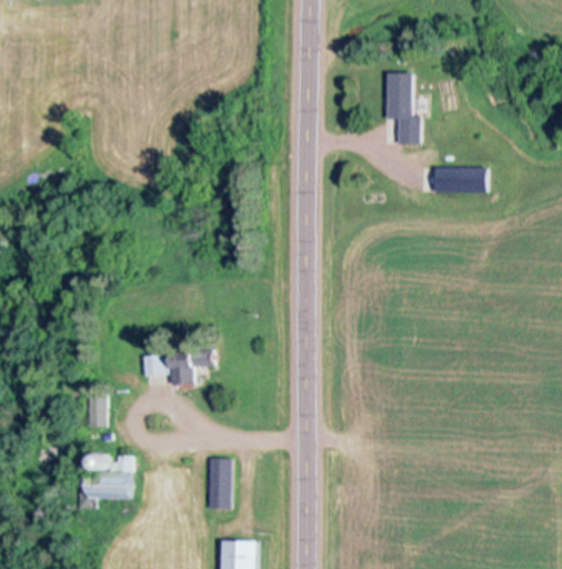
[(400,142),(397,118),(388,119),(383,75),(409,71),(417,140),(400,142)]
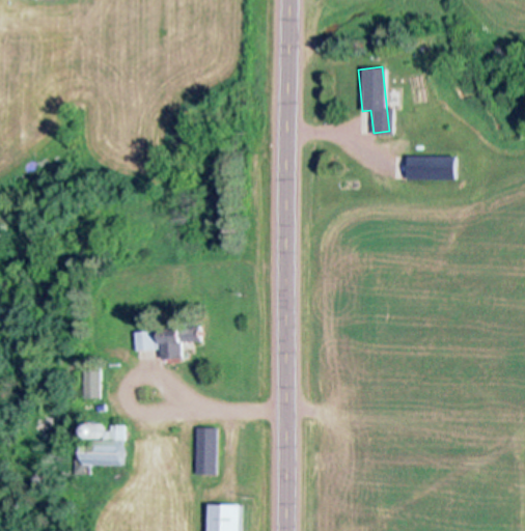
[(389,158),(389,182),(453,182),(453,158),(389,158)]
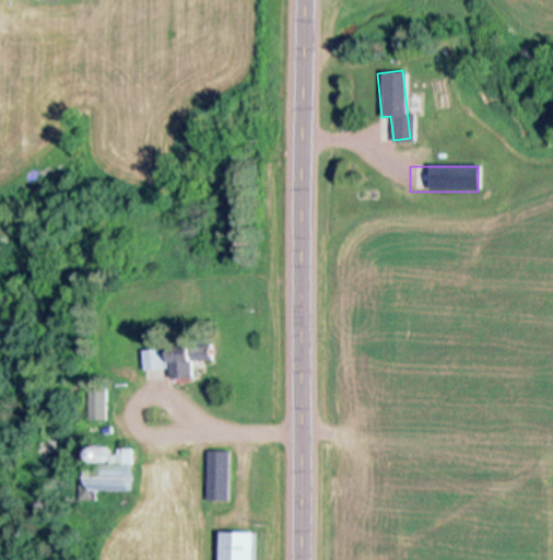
[(141,364),(142,348),(168,350),(167,362),(189,364),(189,373),(178,372),(178,375),(168,375),(168,366),(141,364)]
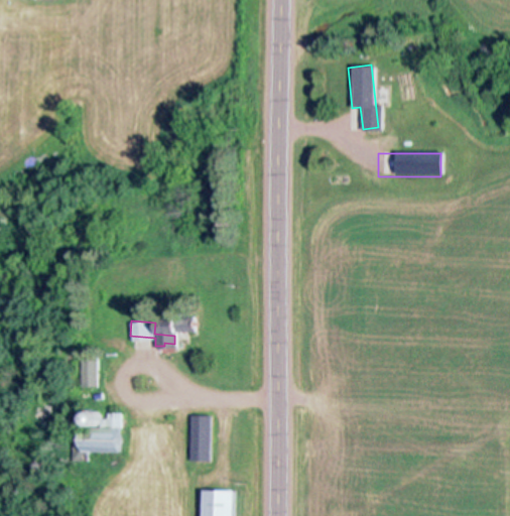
[(195,329),(179,334),(176,326),(192,320),(195,329)]
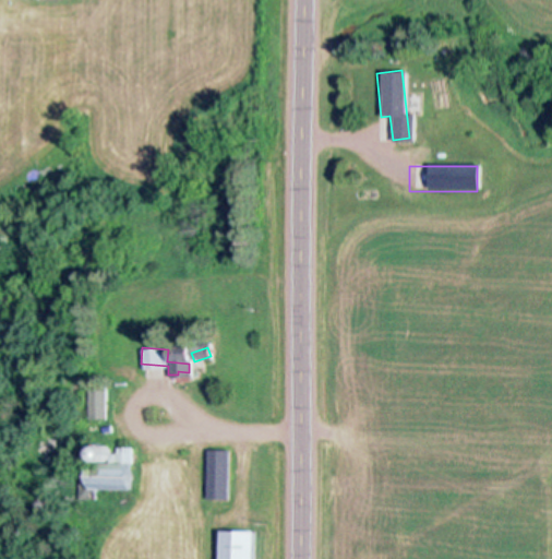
[(103,388),(104,417),(87,417),(86,389),(103,388)]
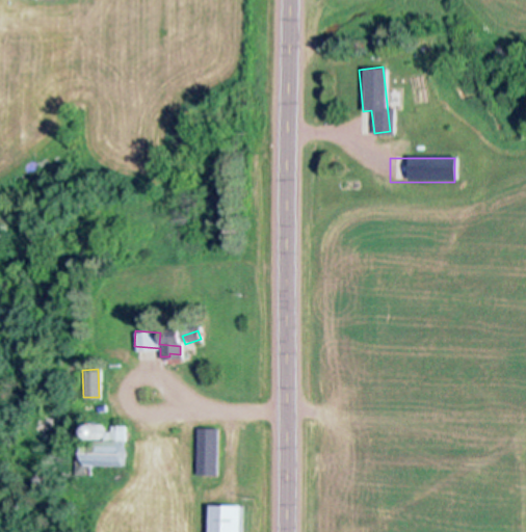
[(122,427),(122,466),(87,466),(87,471),(74,471),(74,441),(104,441),(104,427),(122,427)]
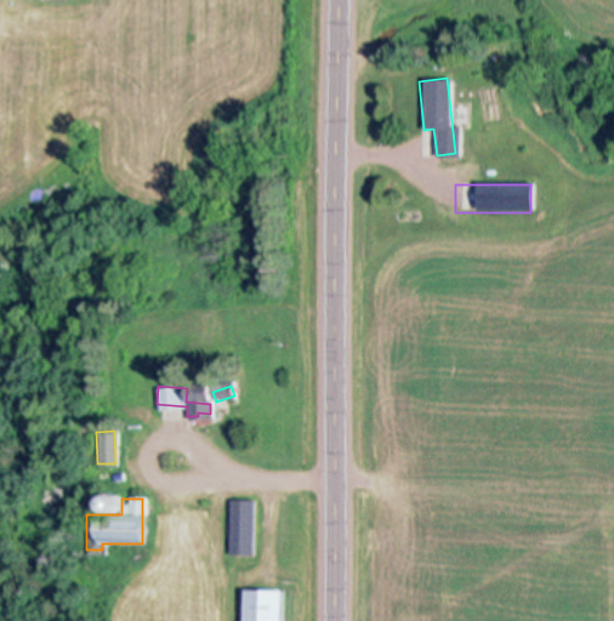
[(228,554),(228,501),(250,501),(251,553),(228,554)]
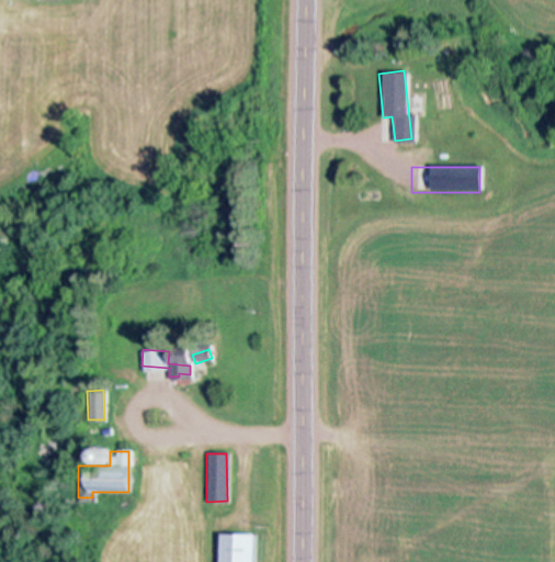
[(250,534),(249,561),(217,561),(218,532),(250,534)]
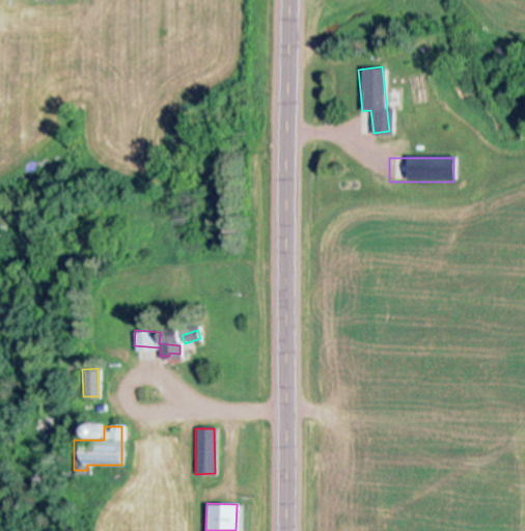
All buildings are outlined.
